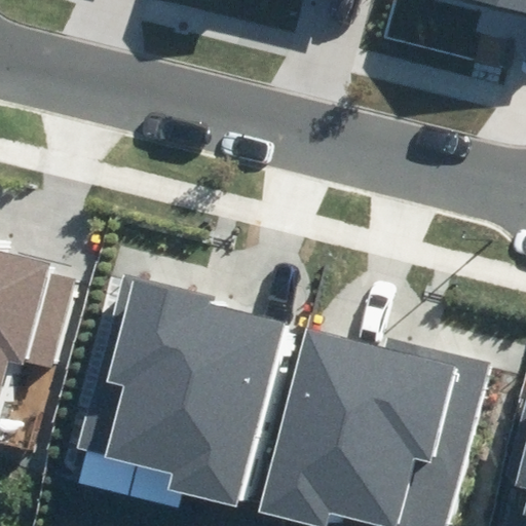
[(525,0),(478,0),(525,12),(525,0)]
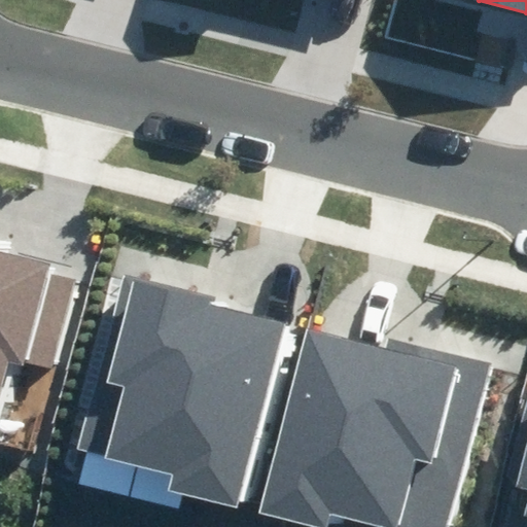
[(0,396),(9,363),(49,375),(75,281),(50,274),(53,266),(0,250),(0,240),(0,241),(0,240),(0,396)]
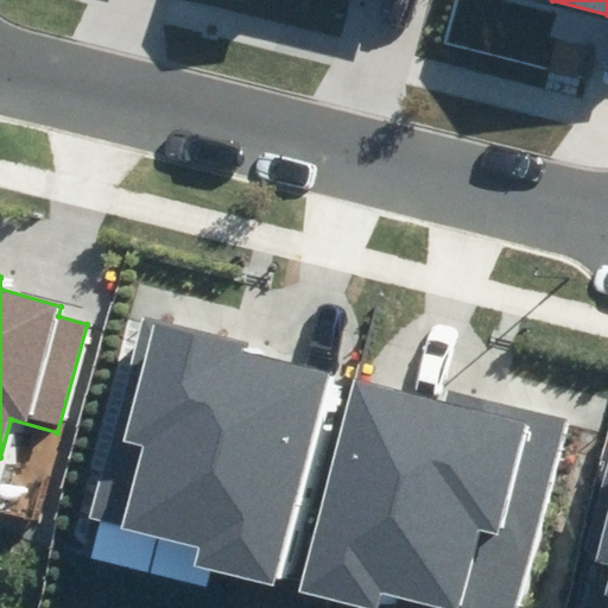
[(194,565),(272,586),(327,374),(249,354),(252,346),(145,317),(93,518),(200,546),(194,565)]
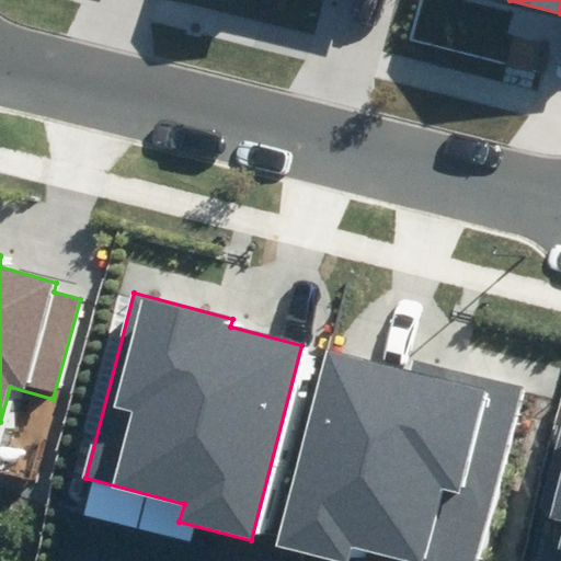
[(346,560),(352,545),(413,560),(473,560),(523,386),(415,356),(412,370),(328,347),(273,546),(329,560),(346,560)]
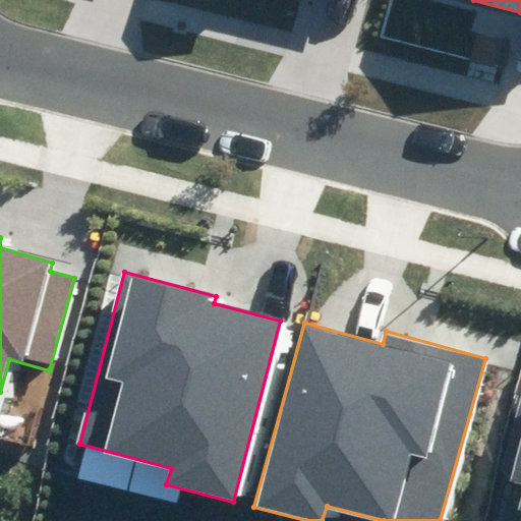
[(520,520),(520,435),(499,520),(520,520)]
